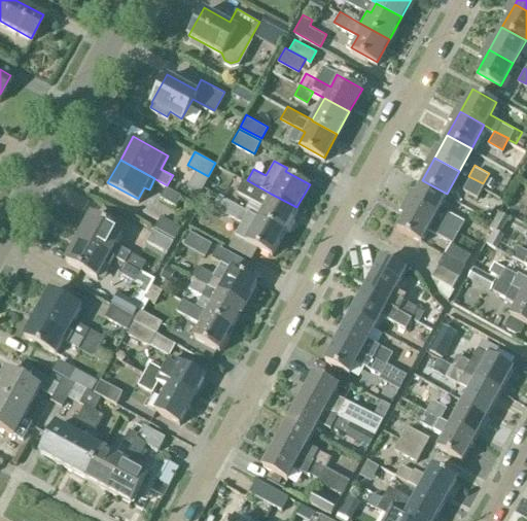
[(463,187),(478,195),(483,183),(468,176),(463,187)]
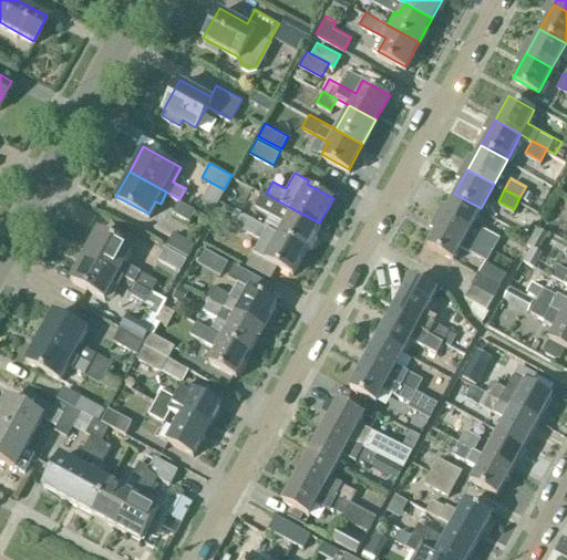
[(441,219),(493,247),(500,235),(474,220),(481,208),(454,194),(441,219)]
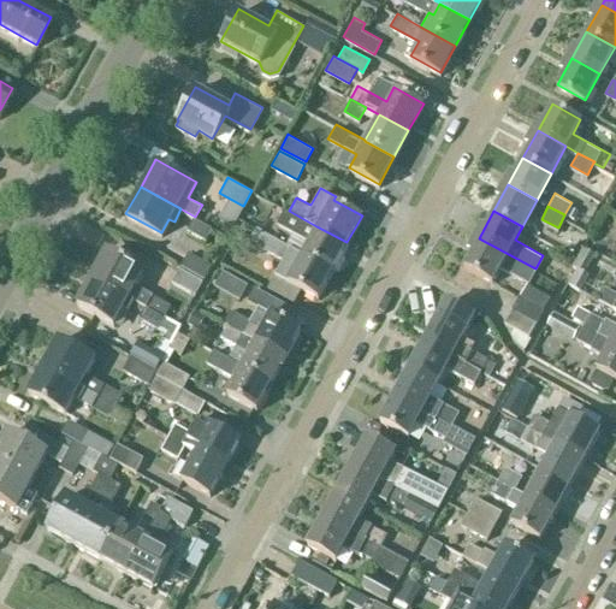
[(194,216),(188,228),(206,237),(212,225),(195,217),(194,216)]
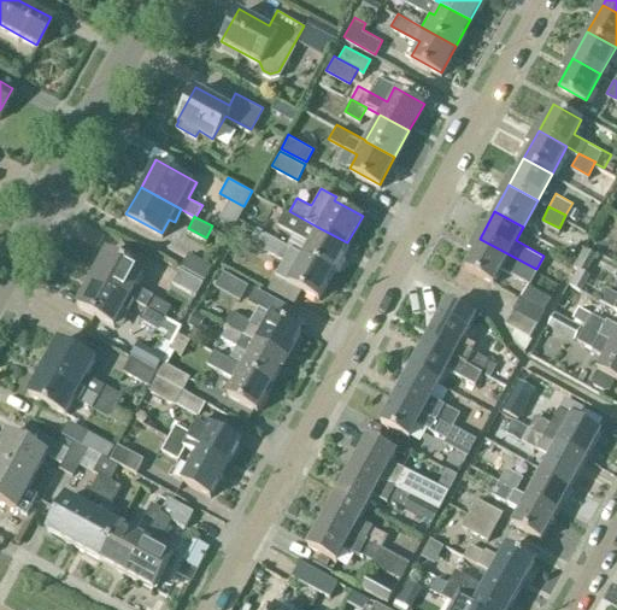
[(303,253),(333,269),(347,242),(317,227),(303,253)]
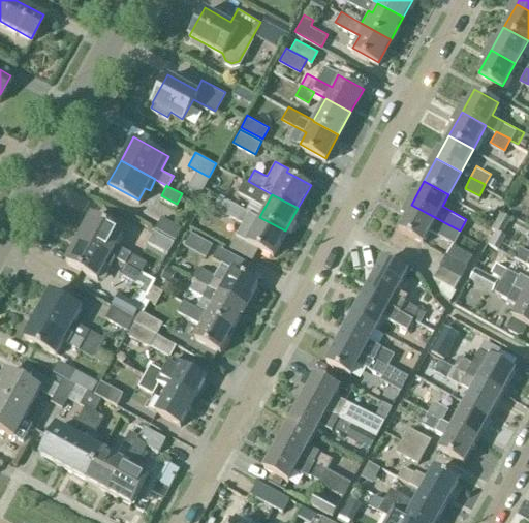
[(273,253),(285,231),(259,217),(225,197),(219,209),(243,221),(229,245),(252,257),(258,246),(273,253)]
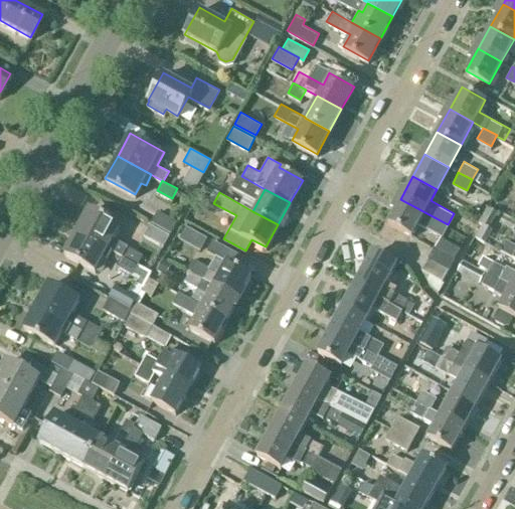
[(443,235),(448,224),(400,199),(388,221),(411,234),(418,222),(443,235)]
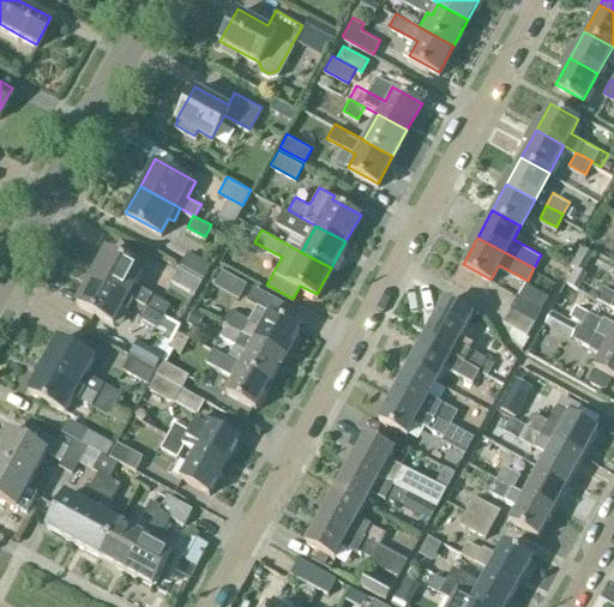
[(91,275),(133,296),(139,286),(133,282),(142,266),(107,247),(91,275)]
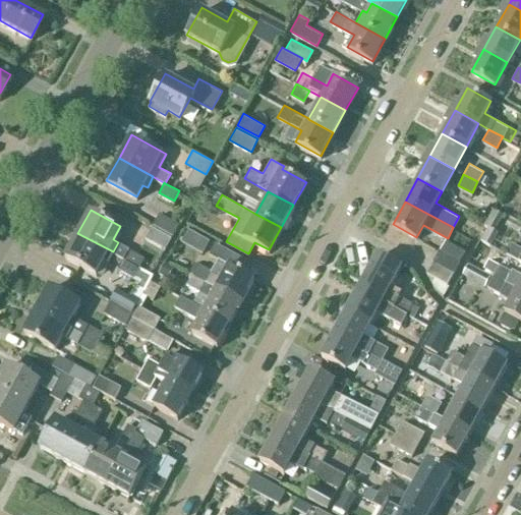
[(179,222),(159,212),(153,223),(173,234),(179,222)]
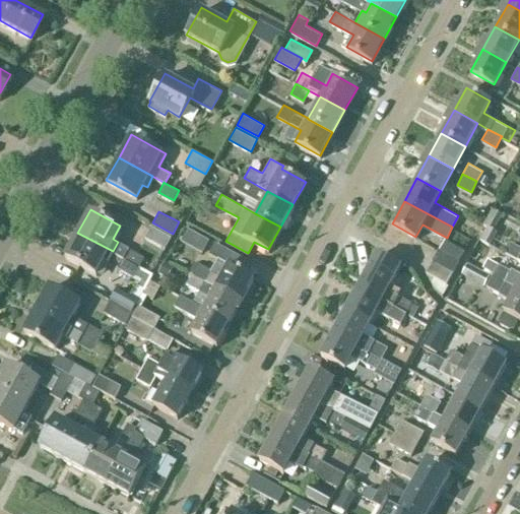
[(171,235),(151,225),(145,236),(165,247),(171,235)]
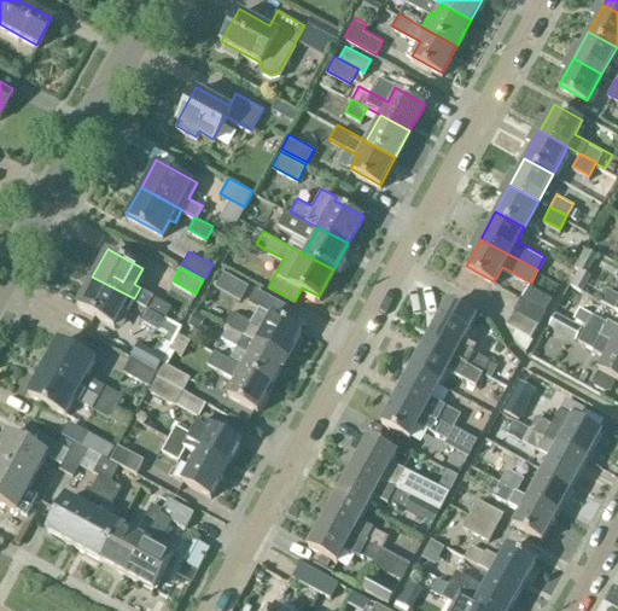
[(127,312),(134,298),(92,277),(77,303),(112,323),(121,309),(127,312)]
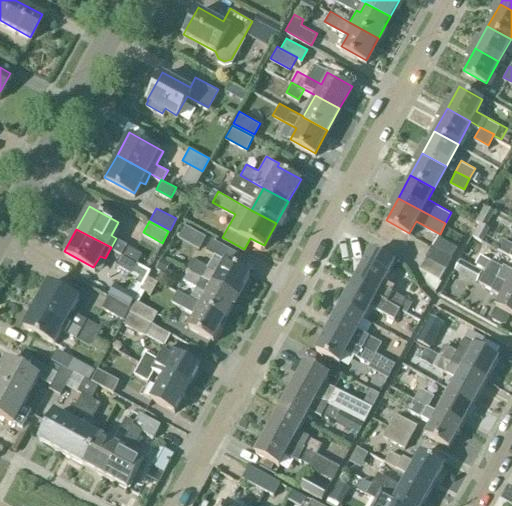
[(180,236),(176,248),(188,253),(193,240),(180,236)]
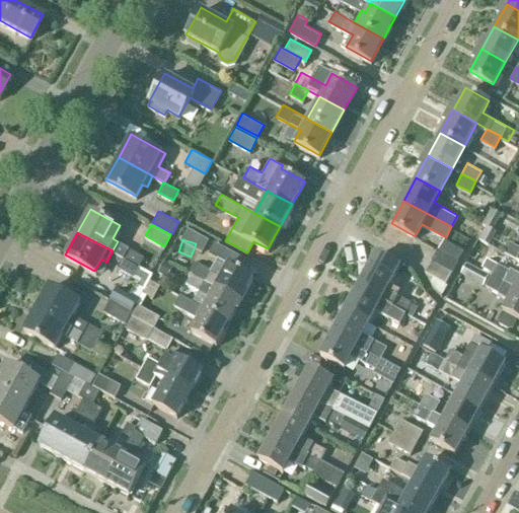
[(518,253),(518,244),(509,239),(503,250),(517,258),(518,253)]
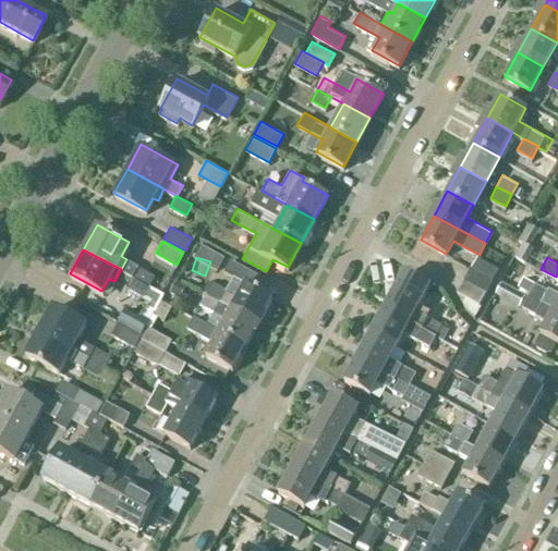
[(213,280),(206,292),(232,305),(259,320),(273,296),(257,288),(264,277),(231,258),(225,270),(233,276),(227,288),(213,280)]
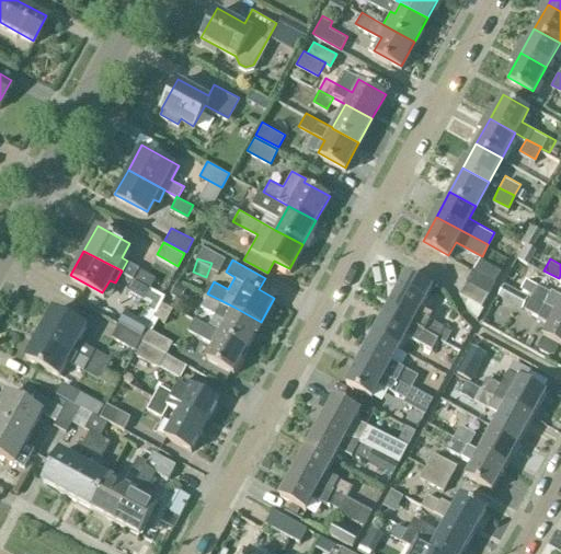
[(138,266),(132,277),(149,286),(156,276),(138,266)]
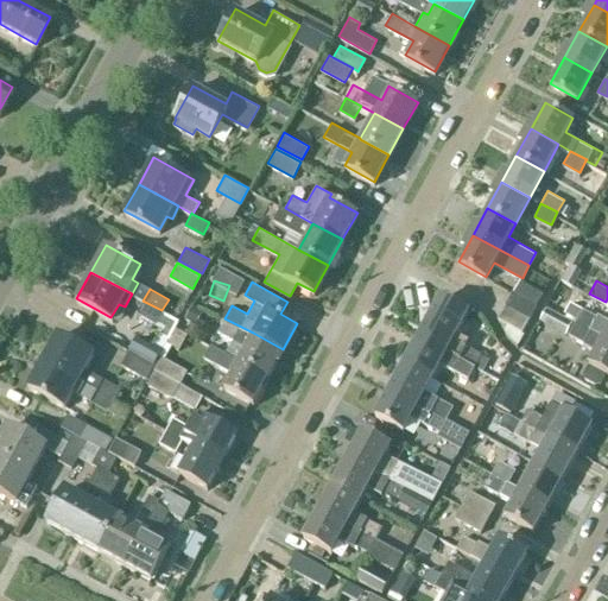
[(537,303),(512,289),(498,317),(505,331),(517,343),(524,331),(521,330),(537,303)]
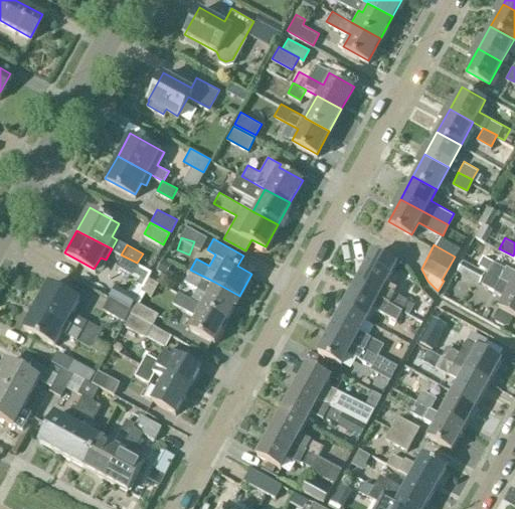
[(354,283),(402,309),(422,320),(428,307),(418,301),(416,304),(407,299),(408,298),(395,291),(397,287),(385,281),(396,262),(373,248),(354,283)]
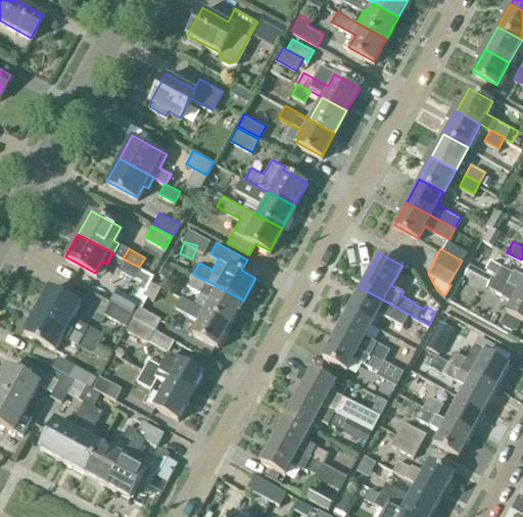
[(522,273),(515,269),(514,271),(489,257),(484,268),(495,274),(494,275),(519,288),(522,290),(522,273)]
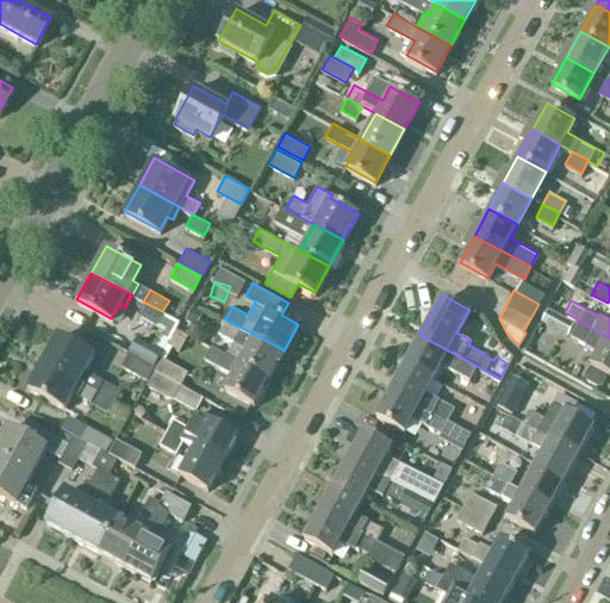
[(162,311),(143,302),(137,312),(156,323),(162,311)]
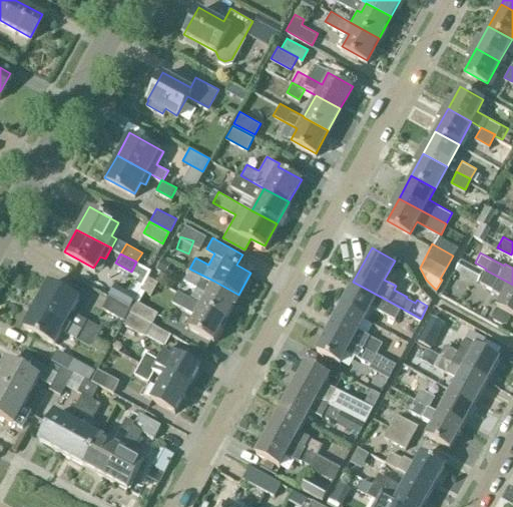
[(483,270),(461,258),(455,268),(477,280),(483,270)]
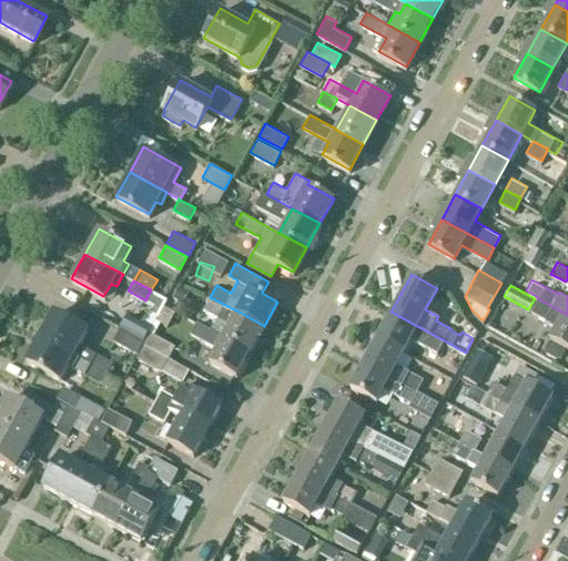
[(211,329),(251,350),(264,326),(236,310),(210,297),(196,322),(211,329)]
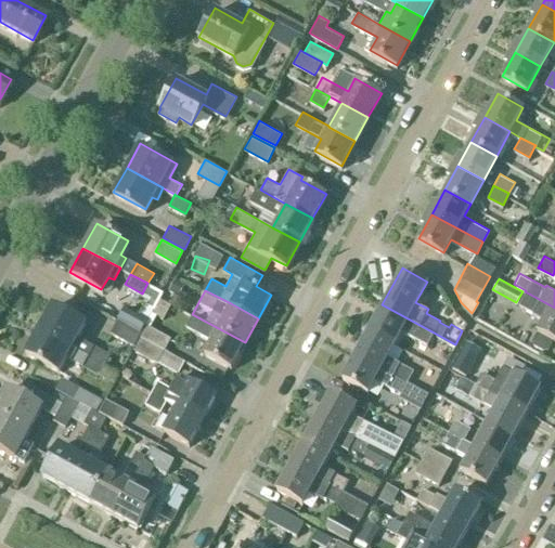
[(554,308),(525,291),(518,303),(532,311),(532,312),(543,318),(538,329),(554,339),(554,308)]
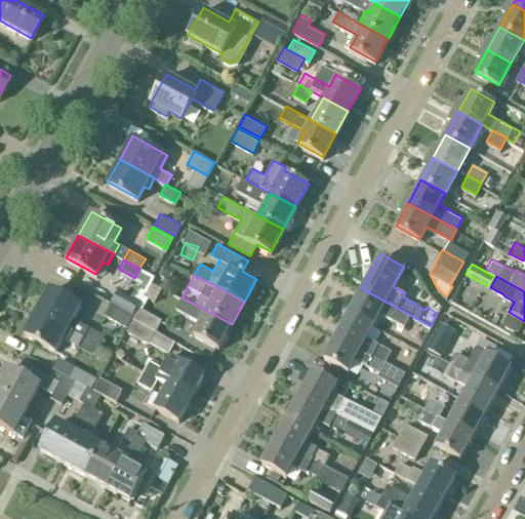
[(37,310),(98,344),(98,343),(104,334),(73,317),(80,304),(49,287),(37,310)]
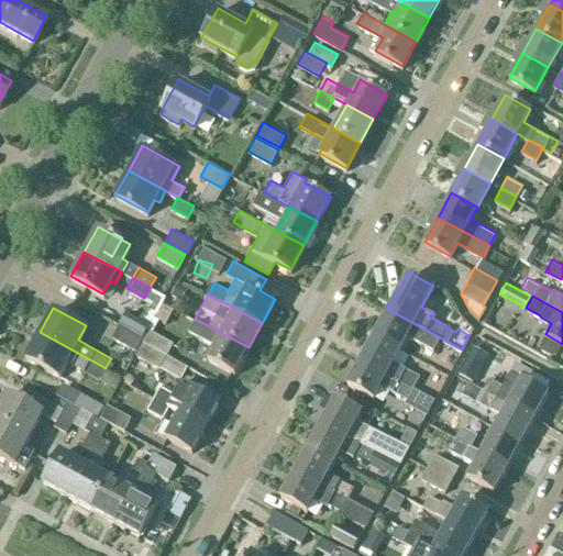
[(387,309),(374,333),(400,347),(407,335),(433,349),(440,337),(387,309)]
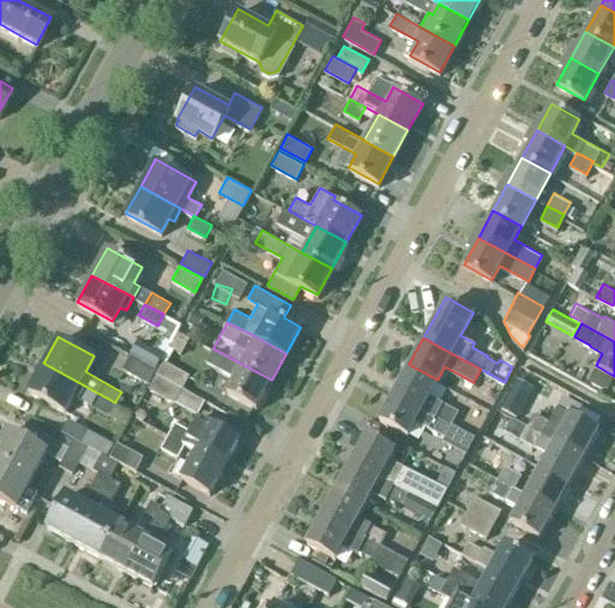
[(138,339),(130,353),(155,367),(163,353),(138,339)]
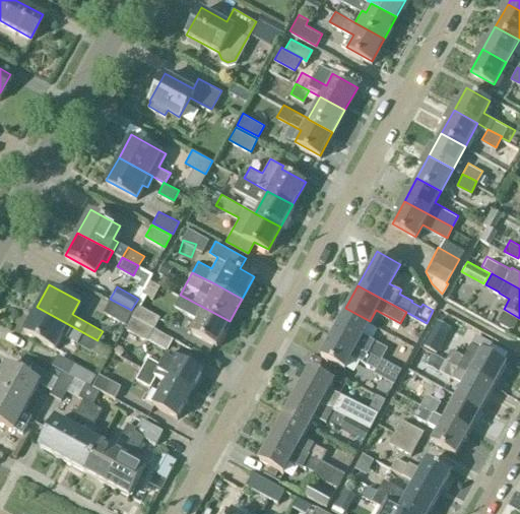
[(230,321),(193,302),(180,295),(174,305),(198,318),(192,330),(216,343),(230,321)]
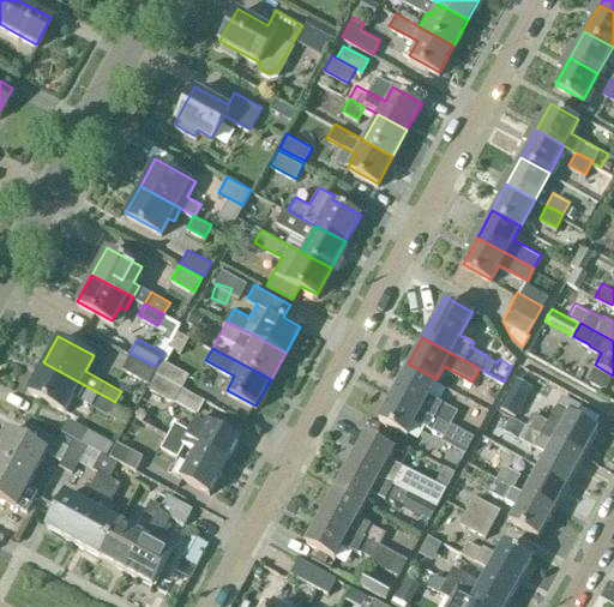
[(148,380),(155,366),(130,353),(122,366),(148,380)]
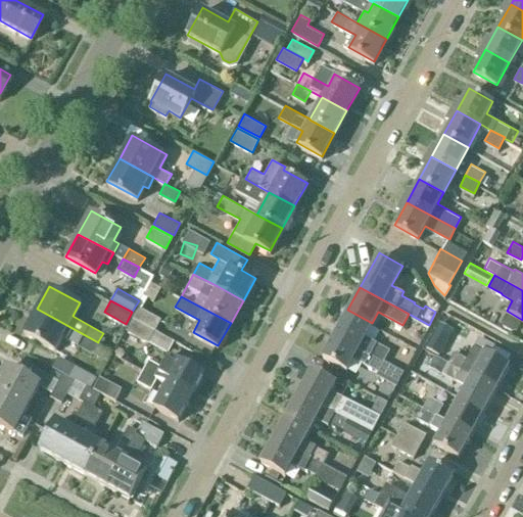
[(139,304),(132,317),(154,329),(161,317),(139,304)]
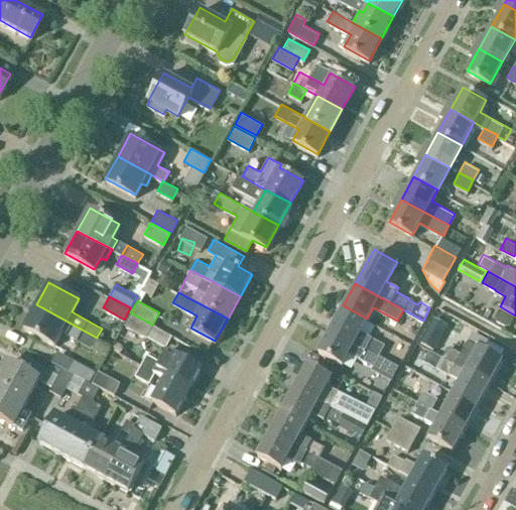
[(97,337),(97,338),(36,304),(24,328),(53,344),(61,331),(106,356),(112,345),(97,337)]
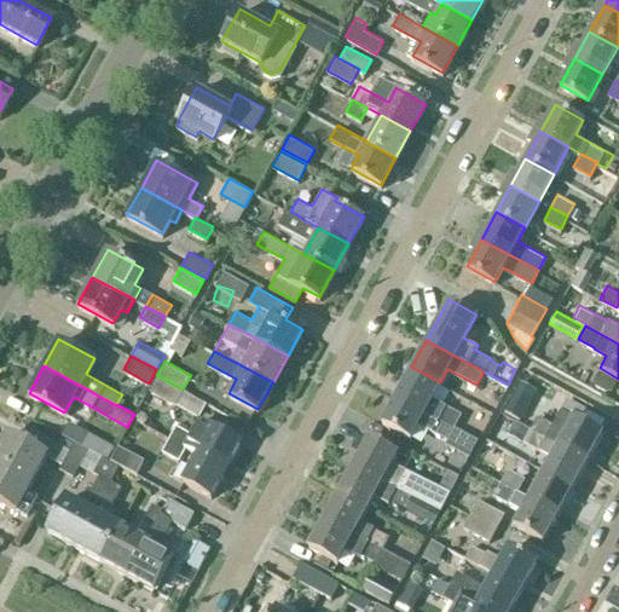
[(411,367),(397,393),(453,425),(461,411),(432,396),(440,382),(411,367)]
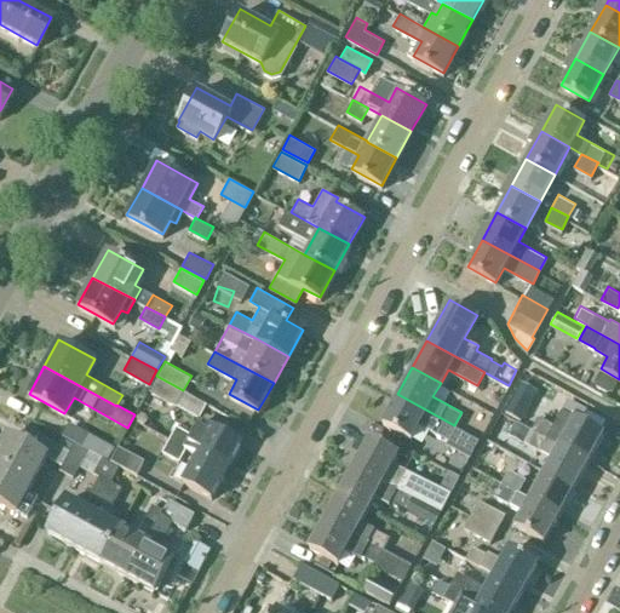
[(176,404),(183,390),(156,376),(149,389),(176,404)]
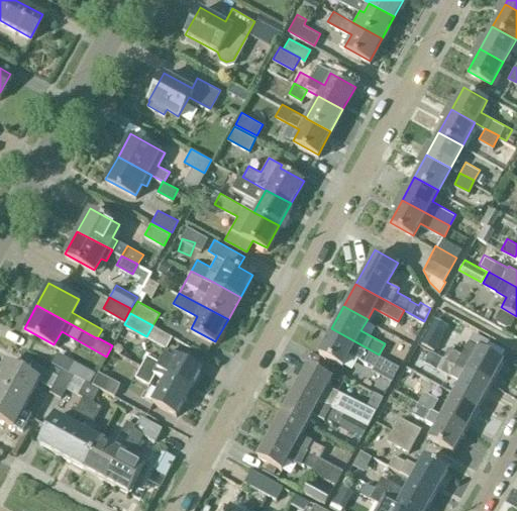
[(331,328),(319,351),(342,365),(348,352),(373,366),(379,354),(331,328)]
